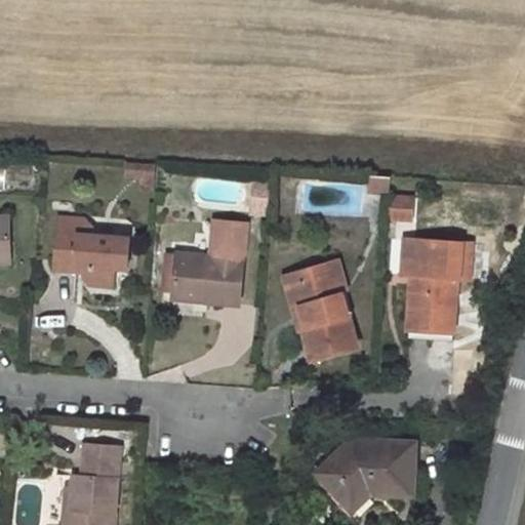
[(143,176),(143,164),(128,163),(127,175),(143,176)]
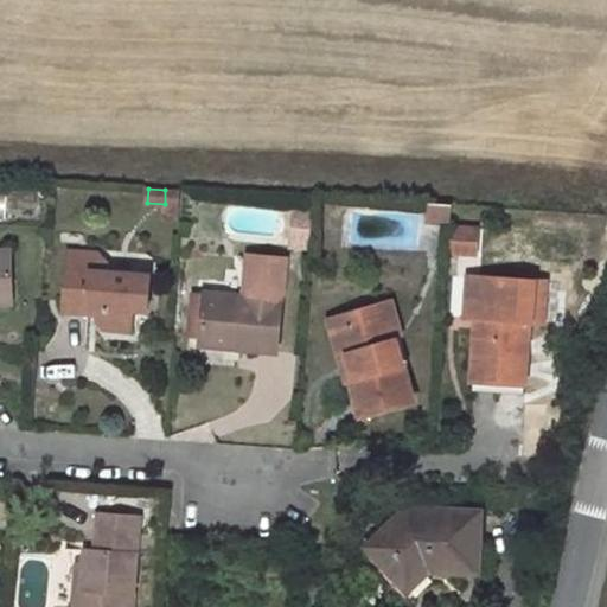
[(451,222),(452,204),(428,203),(427,221),(451,222)]
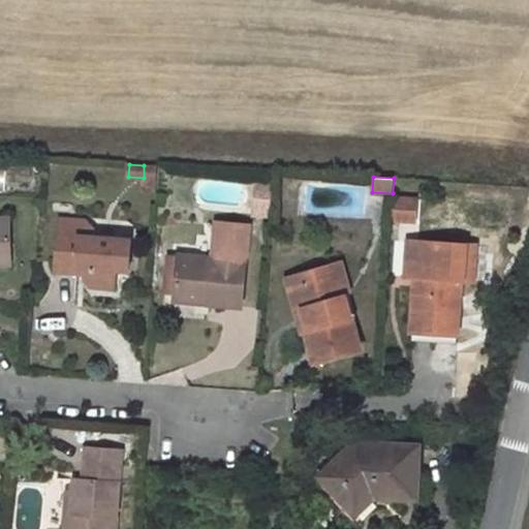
[(415,221),(416,198),(393,197),(391,220),(415,221)]
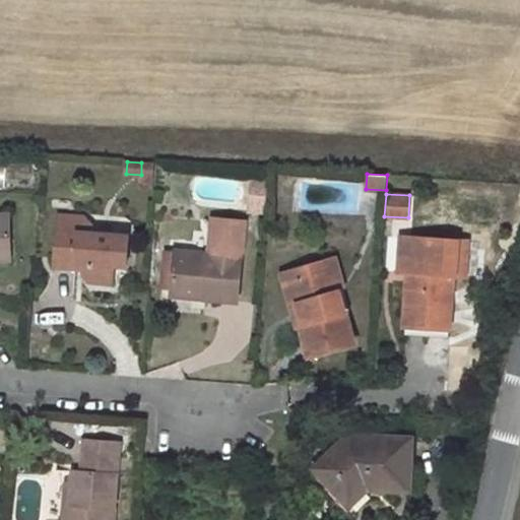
[(0,251),(11,251),(9,213),(0,213),(0,251)]
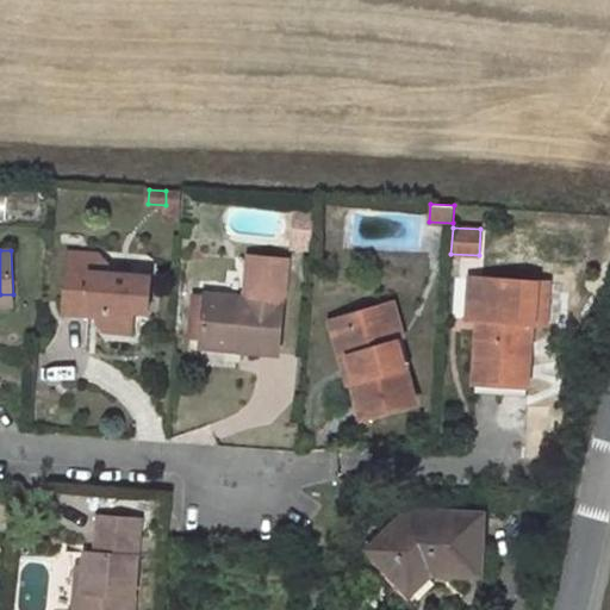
[(109,273),(92,272),(93,254),(68,251),(64,313),(99,316),(98,323),(105,330),(132,332),(135,311),(149,312),(151,277),(109,273)]
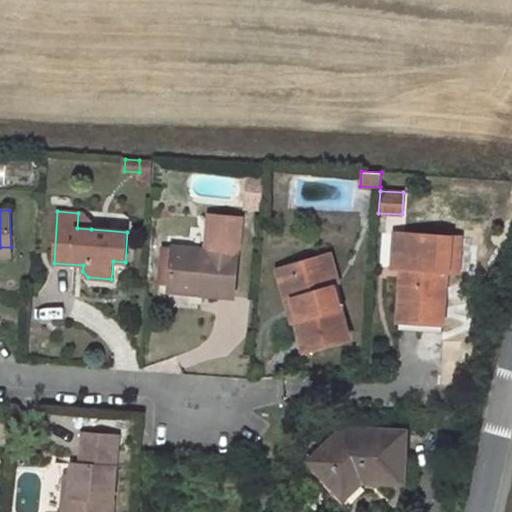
[(92,223),(83,213),(78,213),(77,228),(91,229),(92,223)]
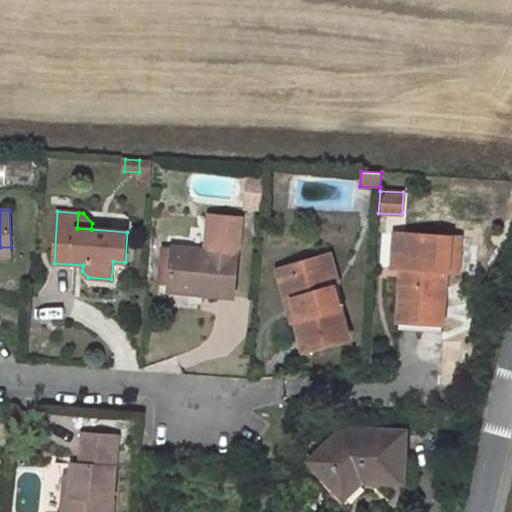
[(241,218),(210,216),(207,250),(173,247),(173,248),(171,268),(161,267),(160,285),(203,289),(203,294),(235,296),(241,218)]
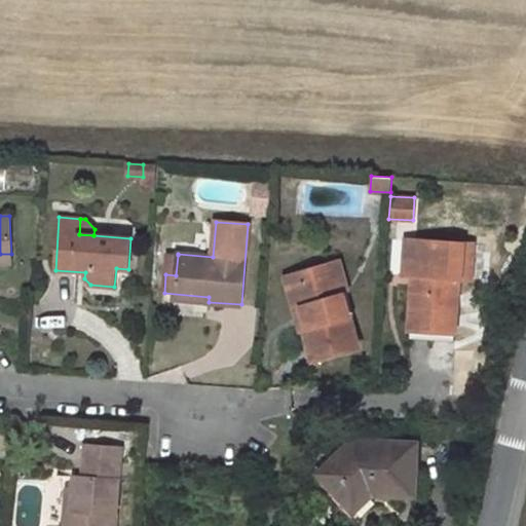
[(409,337),(454,340),(458,278),(460,278),(463,242),(412,239),(410,275),(413,275),(421,275),(420,284),(413,284),(409,337)]
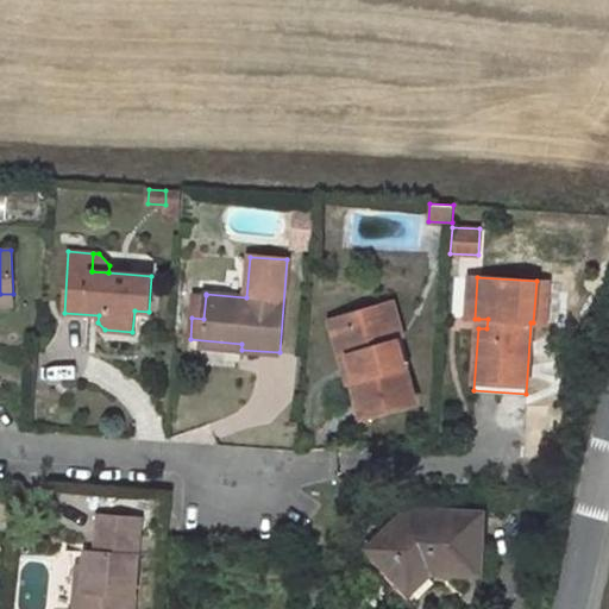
[(545,322),(547,282),(537,281),(533,322),(545,322)]
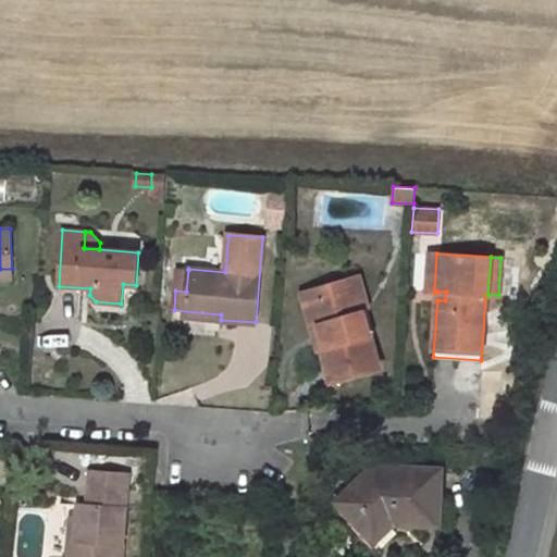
[(0,269),(0,277),(12,277),(12,269),(0,269)]
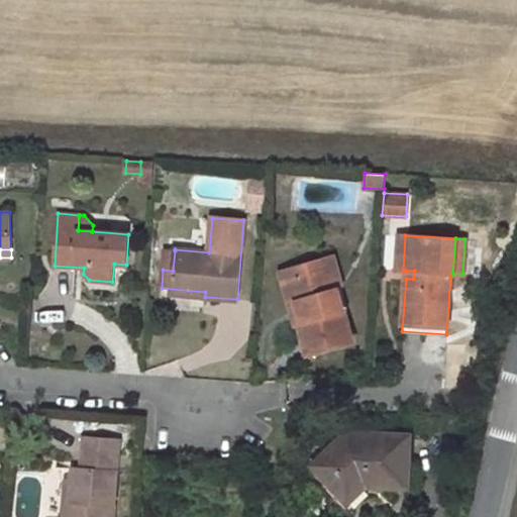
[(165,249),(163,270),(173,271),(175,250),(165,249)]
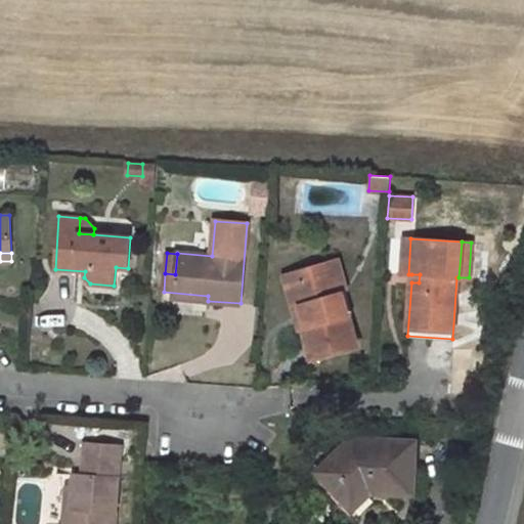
[(338,260),(325,263),(335,295),(342,293),(346,291),(338,260)]
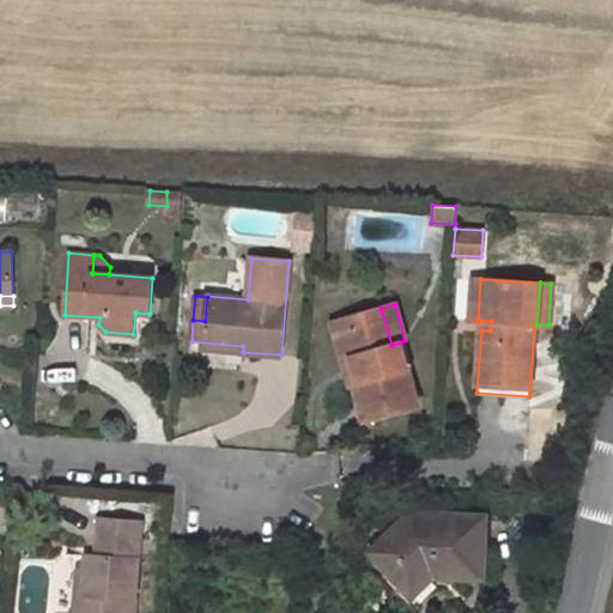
[(381,308),(357,315),(359,325),(339,331),(347,359),(351,358),(358,382),(354,383),(365,420),(418,406),(400,343),(392,345),(381,308)]
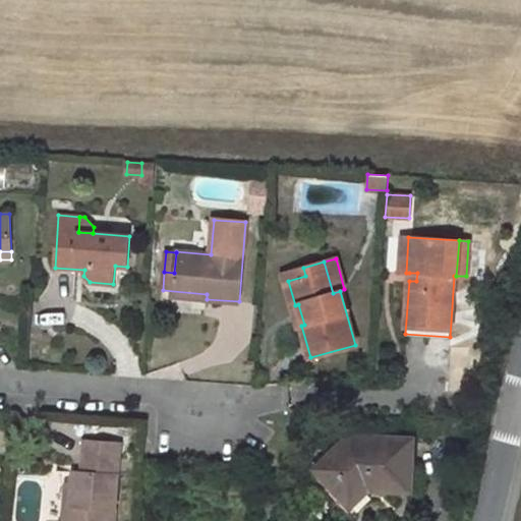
[(303,268),(283,274),(298,327),(301,326),(304,325),(298,304),(295,305),(288,281),(305,276),(303,268)]
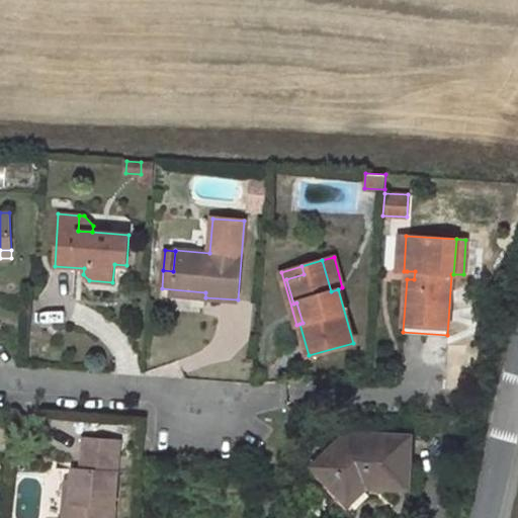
[(407,279),(414,279),(415,271),(407,271),(407,279)]
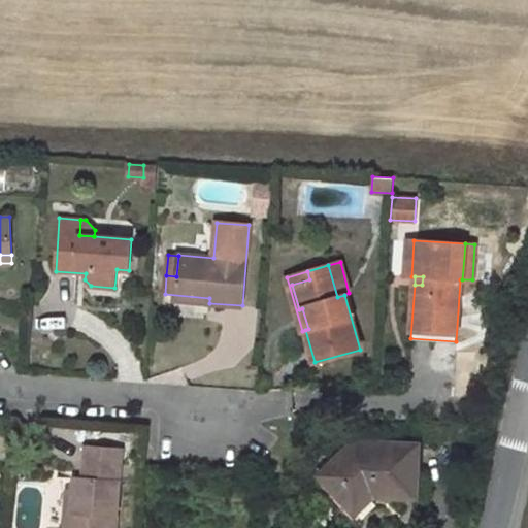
[(417,448),(356,444),(323,475),(356,510),(374,493),(415,494),(417,448)]
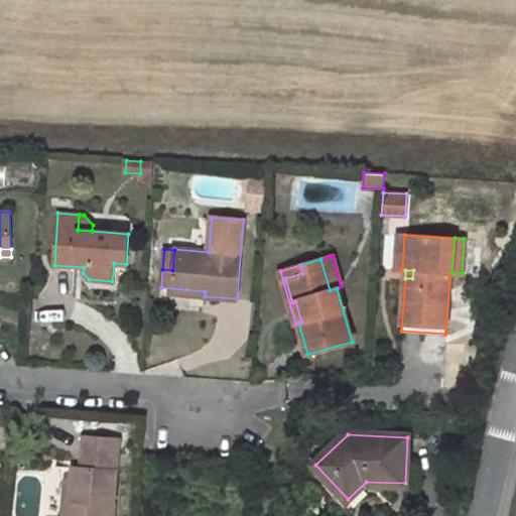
[(82,467),(73,466),(72,480),(70,508),(62,515),(112,515),(119,438),(84,435),(82,467)]
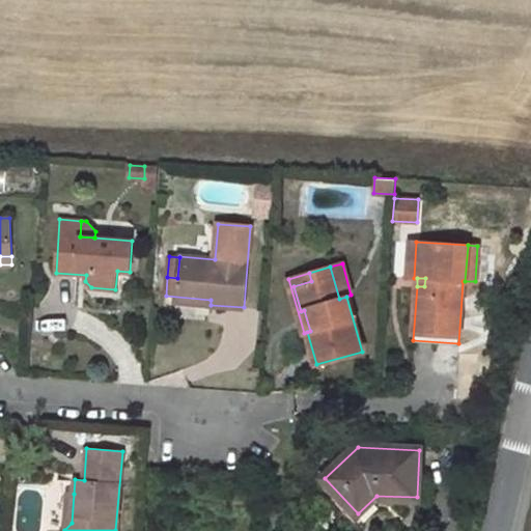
[(74,494),(66,494),(64,530),(72,523),(74,494)]
